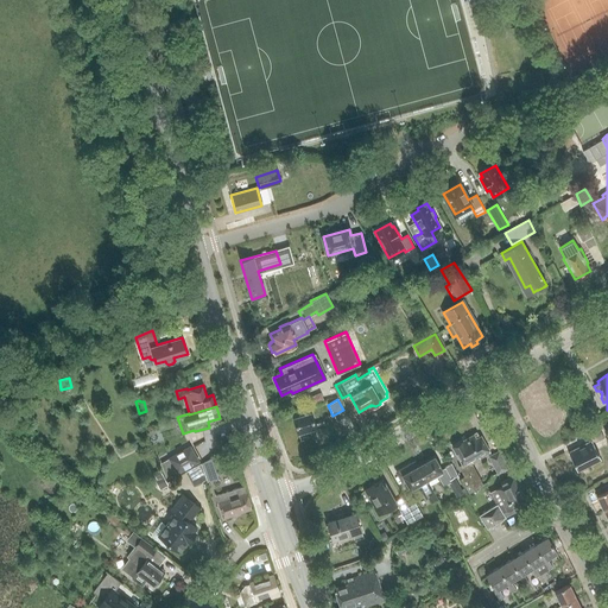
[(310,413),(293,418),(297,432),(309,429),(310,432),(325,428),(324,420),(314,423),(310,413)]
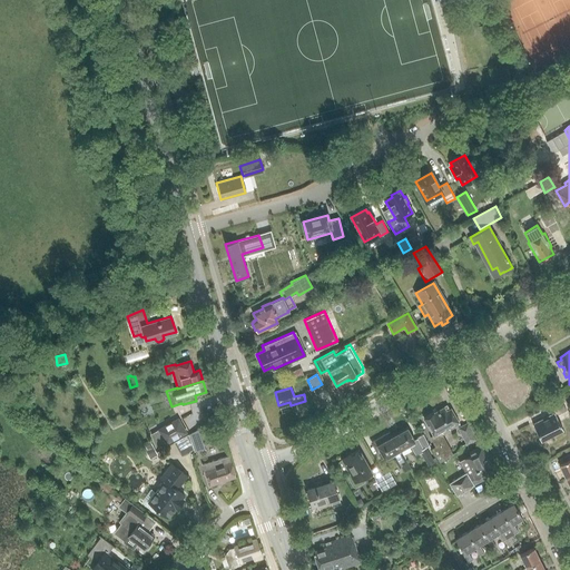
[(144,399),(136,401),(139,409),(147,405),(144,399)]
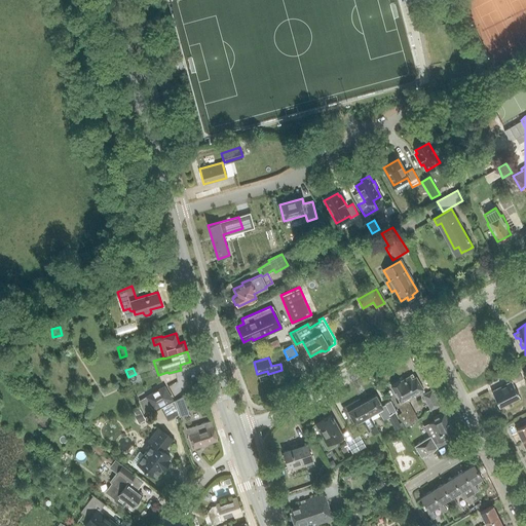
[(511,381),(491,391),(498,406),(500,406),(501,408),(509,404),(508,402),(519,396),(513,383),(522,379),(518,370),(508,375),(511,381)]
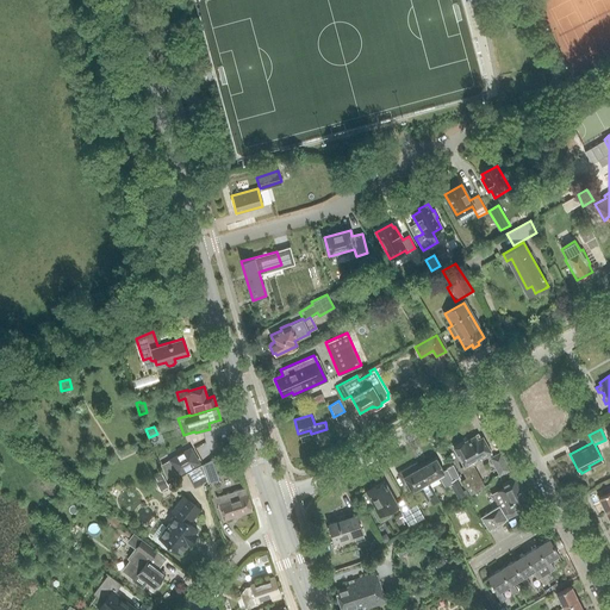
[(461,480),(468,493),(483,485),(471,465),(490,454),(481,439),(477,441),(474,436),(473,437),(472,436),(466,439),(467,441),(464,443),(462,441),(452,447),(462,465),(459,467),(465,479),(461,480)]
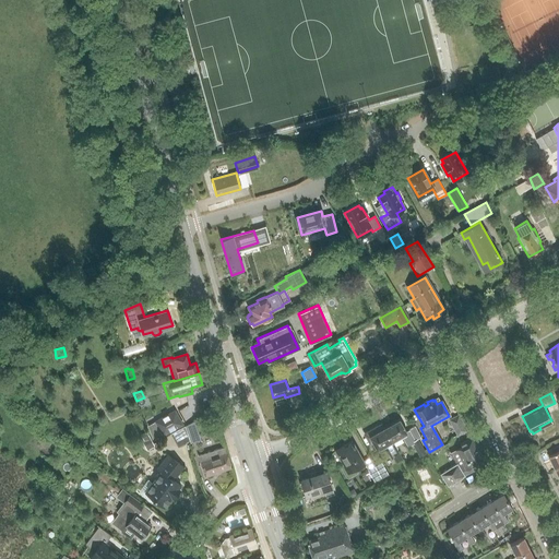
[(176,409),(156,421),(166,437),(185,426),(176,409)]
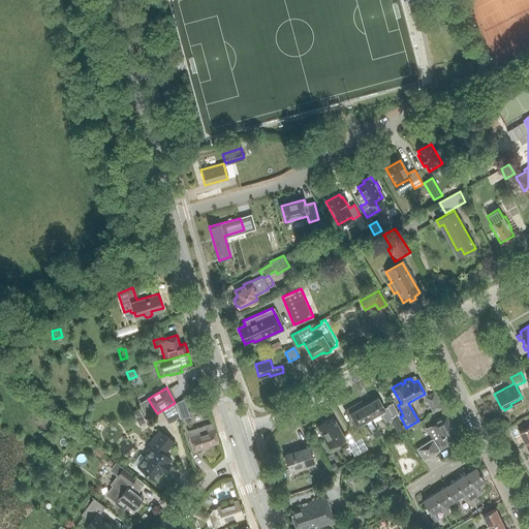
[(441,407),(433,392),(425,397),(432,411),(441,407)]
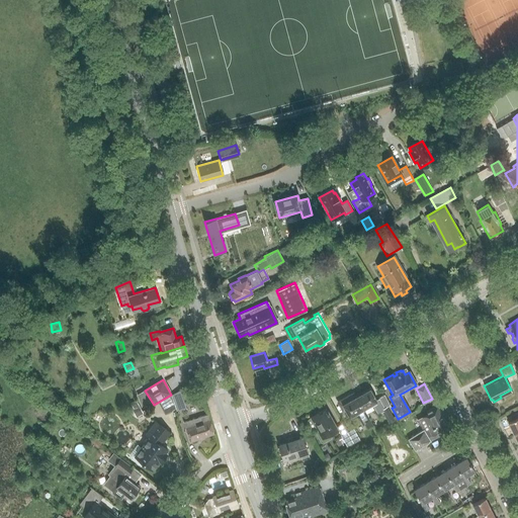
[(369,389),(355,397),(362,409),(372,404),(377,414),(381,411),(389,423),(394,421),(386,407),(384,408),(378,399),(375,400),(369,389)]
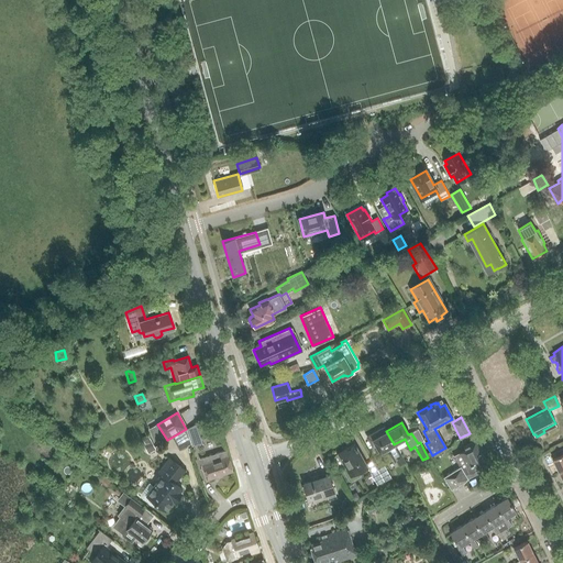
[(187,431),(174,438),(181,451),(191,445),(188,434),(187,431)]
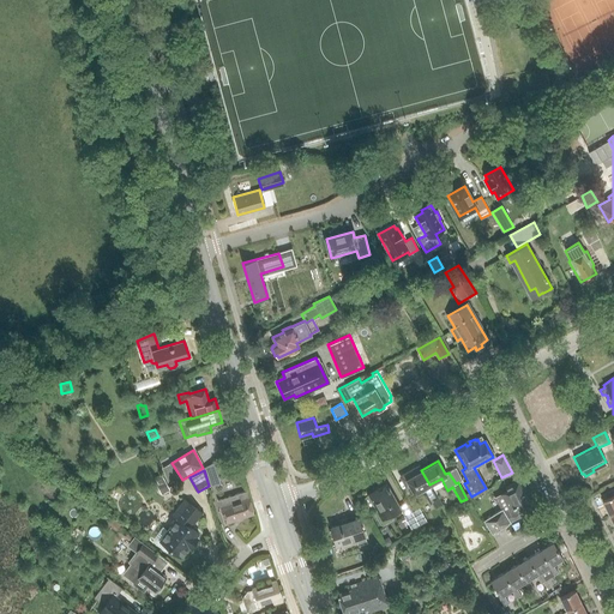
[(205,474),(209,486),(210,488),(221,485),(216,470),(205,474)]
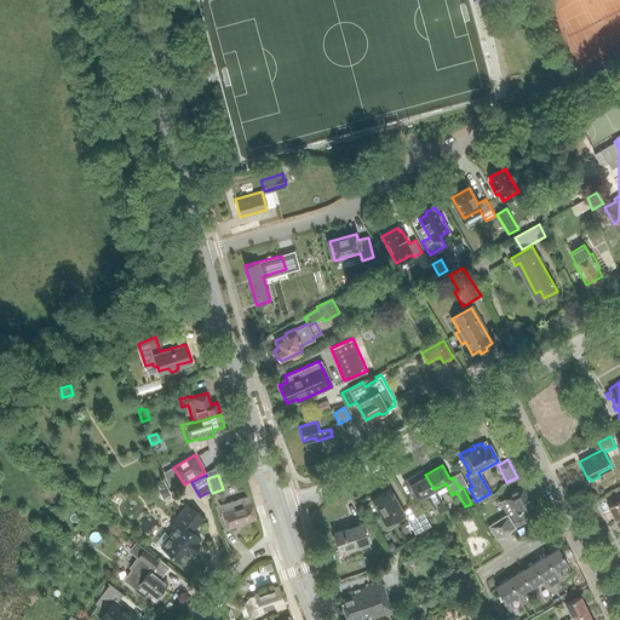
[(419,478),(417,475),(407,480),(418,499),(425,494),(434,510),(437,509),(440,514),(446,510),(434,489),(425,475),(419,478)]
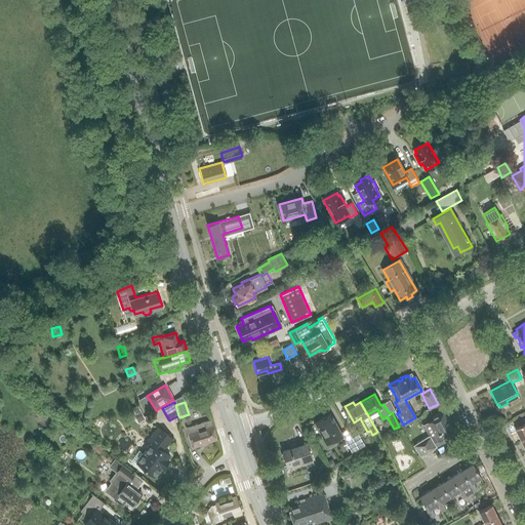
[(137,422),(145,419),(140,411),(133,415),(137,422)]
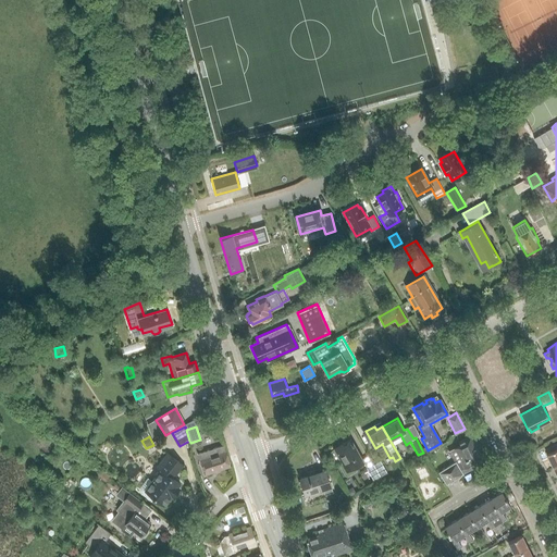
[(446,484),(462,474),(472,469),(484,462),(470,436),(458,443),(460,446),(448,452),(454,462),(438,472),(446,484)]
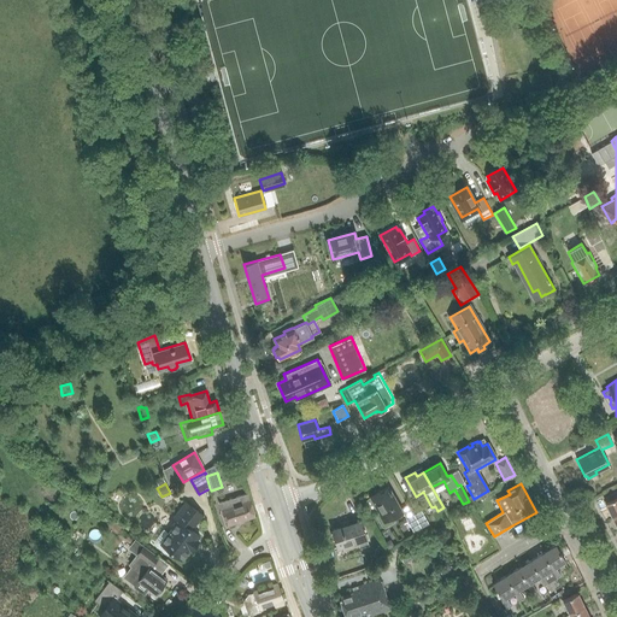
[(370,497),(366,499),(365,501),(369,509),(372,509),(376,507),(380,513),(376,516),(375,518),(381,528),(385,529),(394,523),(395,518),(399,517),(397,515),(401,512),(387,487),(370,497)]
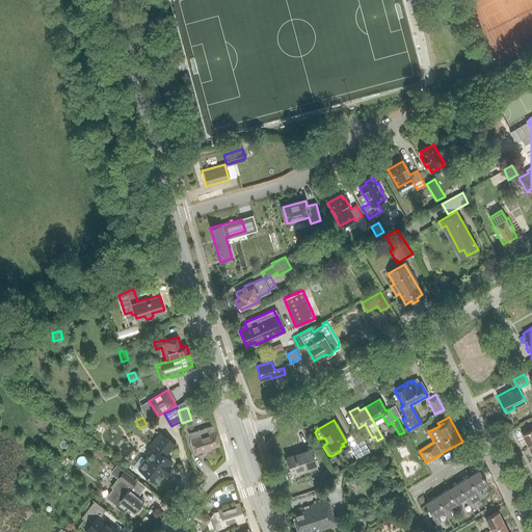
[(522,433),(528,447),(531,444),(531,423),(522,429),(524,432),(522,433)]
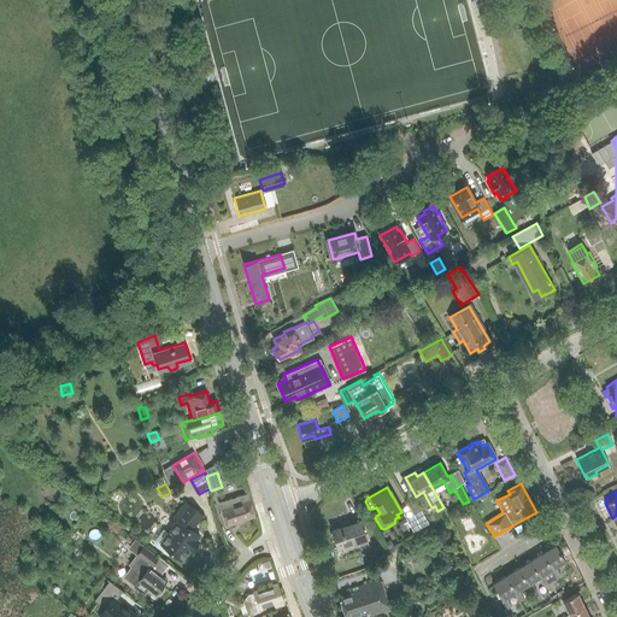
[(248,493),(219,503),(227,526),(256,516),(248,493)]
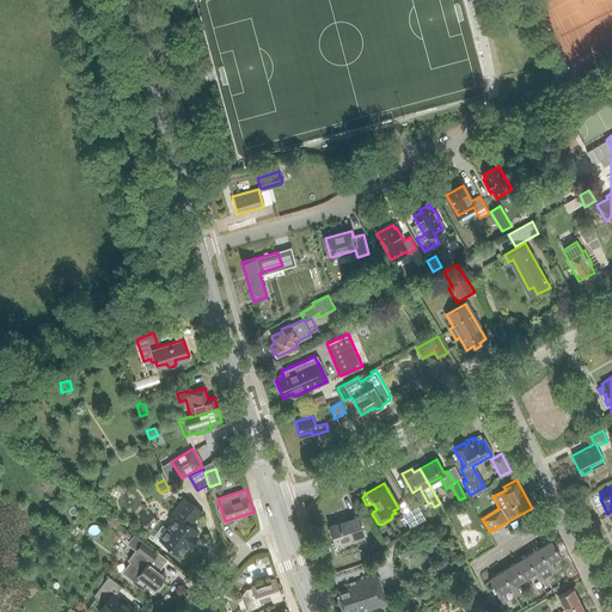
[(176,516),(159,539),(181,555),(189,545),(190,546),(197,536),(196,534),(199,532),(190,526),(201,510),(184,497),(172,514),(176,516)]
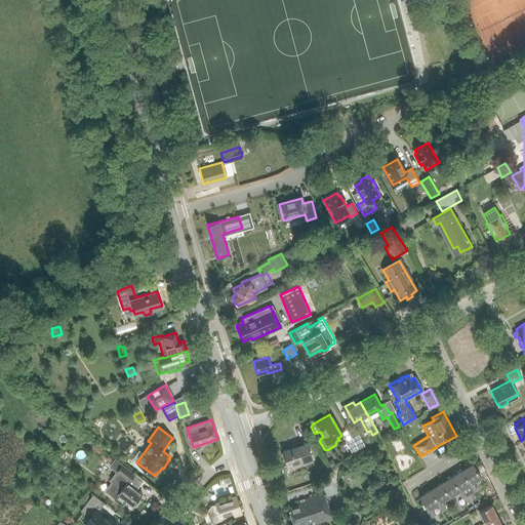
[(358,434),(351,438),(358,449),(364,445),(358,434)]
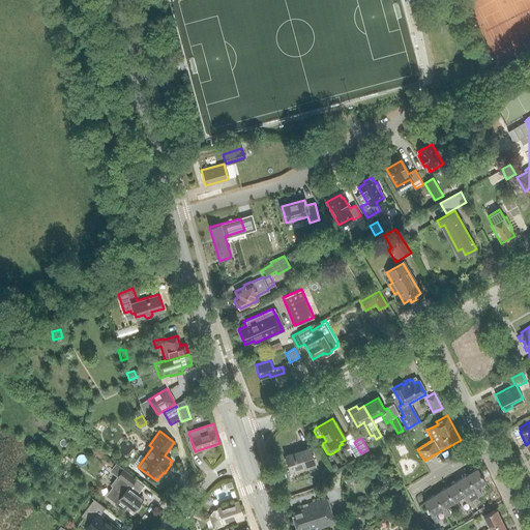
[(354,458),(361,453),(354,442),(348,445),(354,458)]
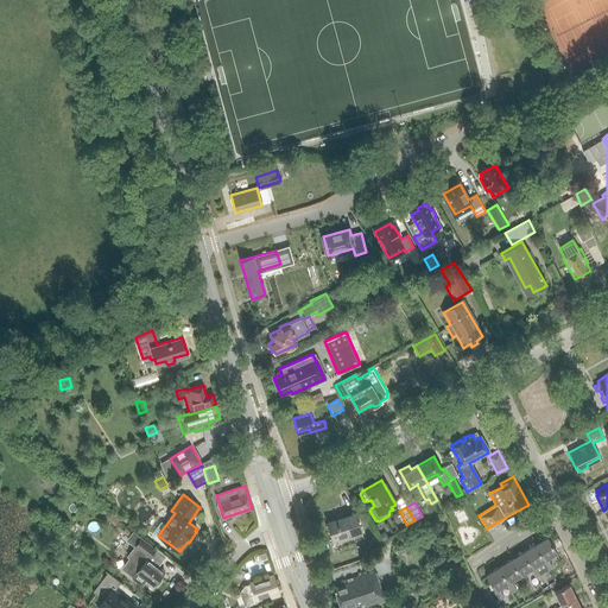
[(335,515),(336,519),(327,521),(333,539),(352,532),(354,538),(363,536),(354,510),(335,515)]
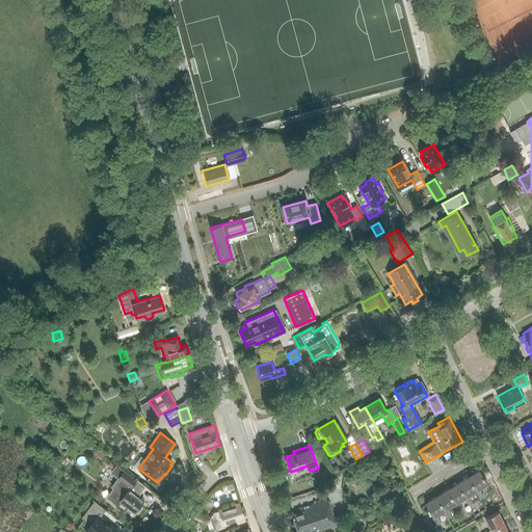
[(479,470),(467,478),(475,491),(479,499),(483,496),(479,488),(487,484),(479,470)]
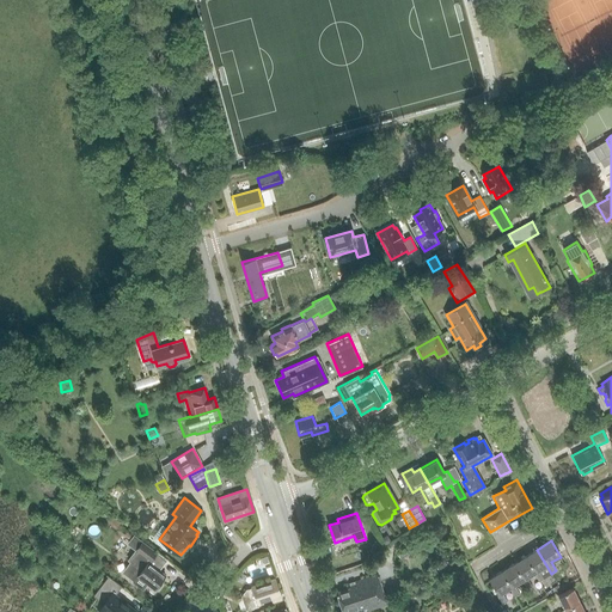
[(135,583),(142,588),(147,583),(154,588),(155,587),(158,587),(160,583),(160,581),(165,575),(154,568),(155,567),(148,562),(157,552),(142,542),(129,558),(132,561),(123,573),(135,582),(135,583)]
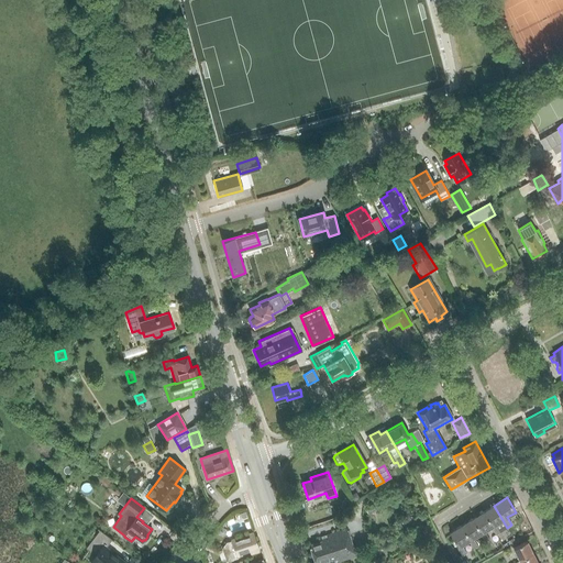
[(492,527),(496,534),(500,532),(496,525),(503,520),(494,506),(483,512),(492,527)]
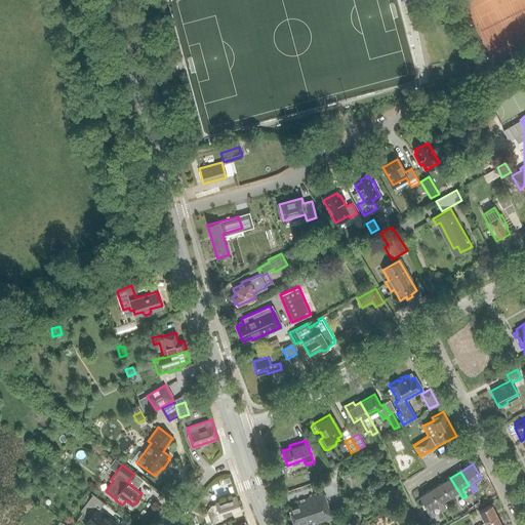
[(440,484),(448,498),(452,505),(456,502),(451,495),(458,491),(450,478),(440,484)]
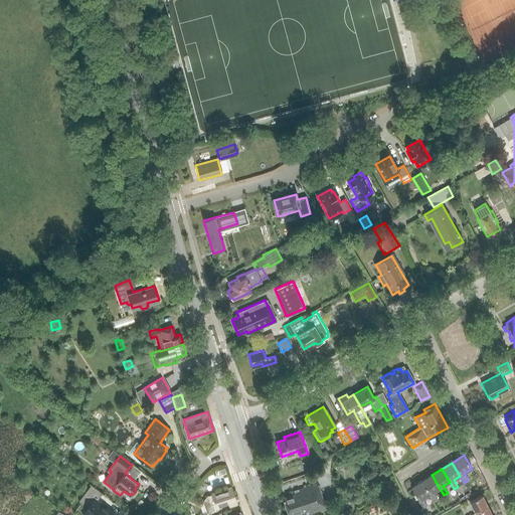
[(433,493),(440,489),(432,475),(420,481),(428,495),(433,502),(437,499),(433,493)]
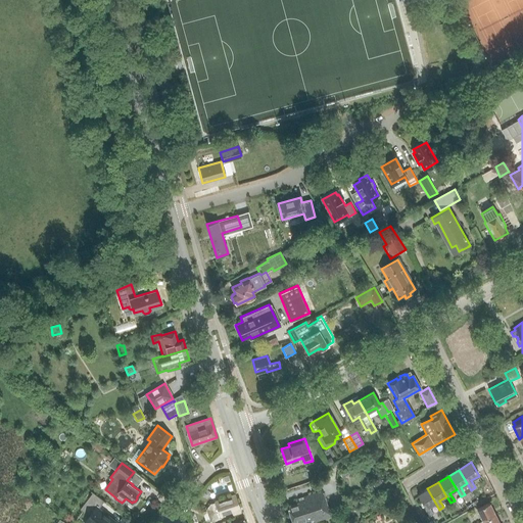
[(433,513),(429,507),(435,503),(427,488),(418,494),(426,508),(425,508),(429,516),(433,513)]
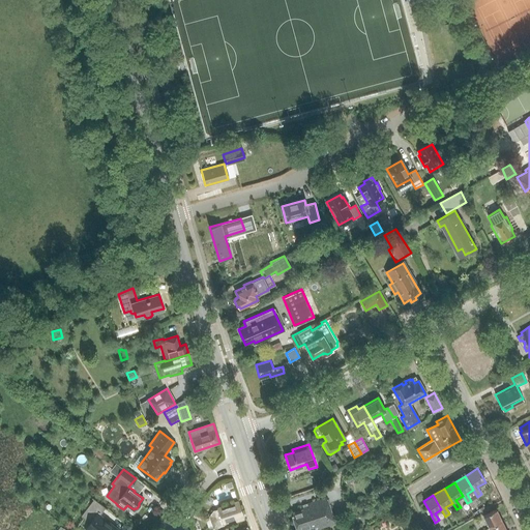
[(302,505),(303,508),(291,512),(296,529),(301,529),(310,528),(310,529),(314,529),(335,523),(326,497),(302,505)]
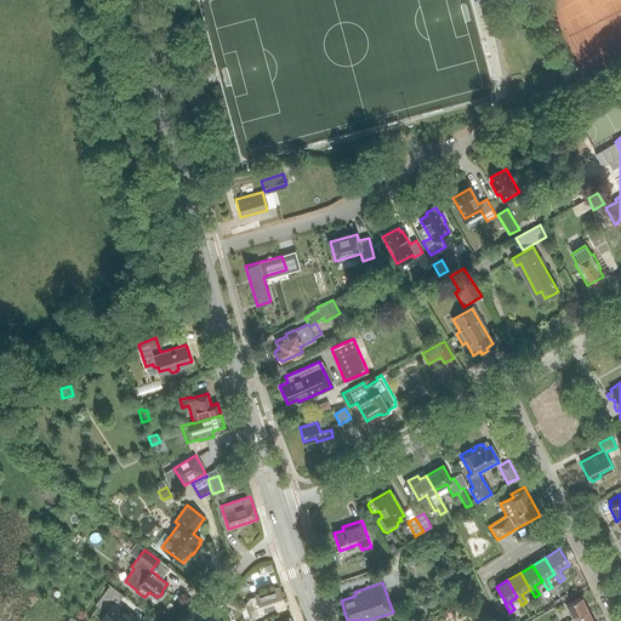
[(124,596),(125,597),(126,597),(108,584),(110,586),(96,604),(108,614),(102,620),(137,620),(117,605),(124,596)]
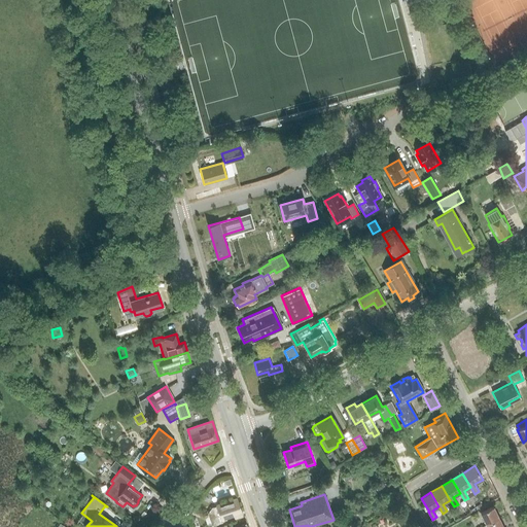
[(212,508),(208,513),(212,525),(222,521),(222,520),(242,513),(238,499),(212,507),(212,508)]
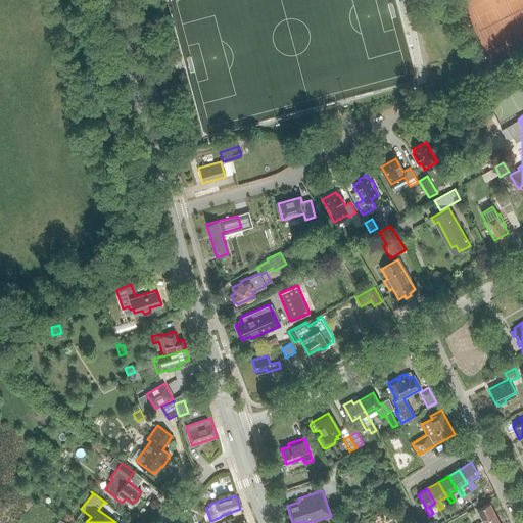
[(476,509),(482,521),(495,515),(489,503),(476,509)]
